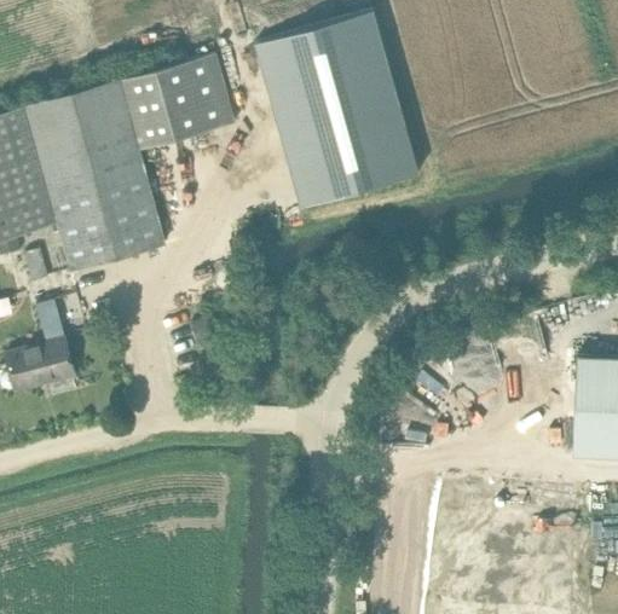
[(374,11),(255,45),(302,208),(420,175),(374,11)]
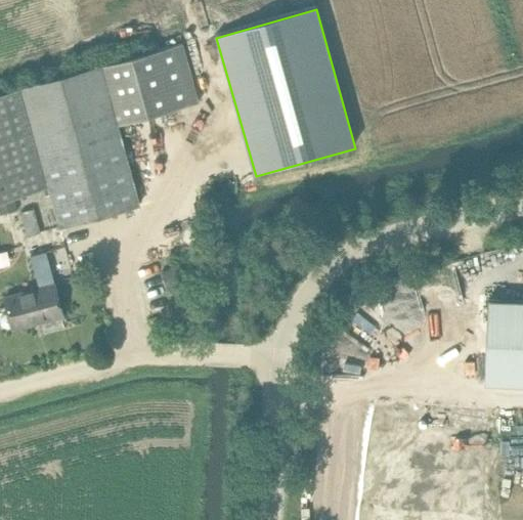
[(163,52),(100,70),(118,129),(179,112),(200,106),(183,47),(163,52)]
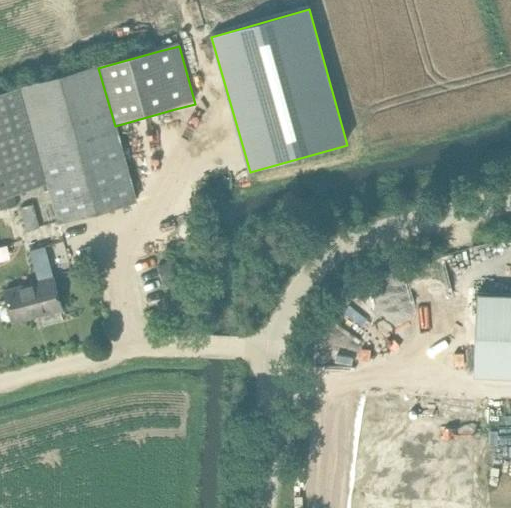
[(59,225),(137,203),(115,126),(98,68),(21,90),(48,186),(59,225)]
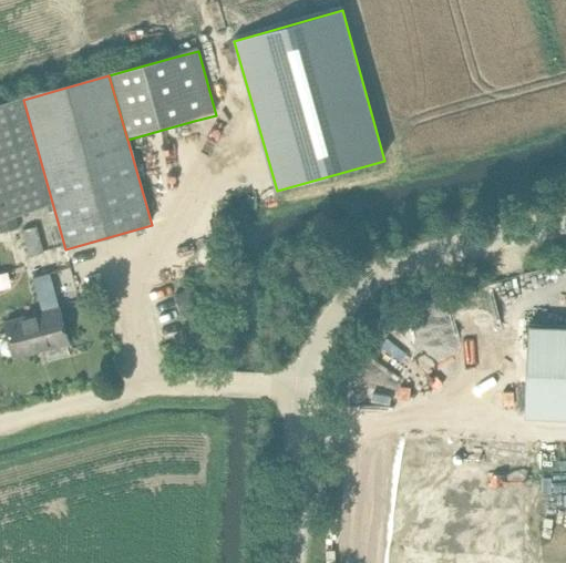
[(23,100),(0,105),(0,221),(18,216),(53,206),(23,100)]
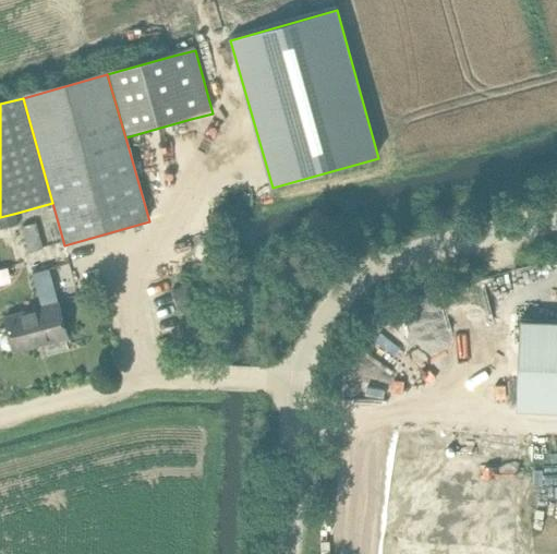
[(17,213),(0,217),(0,221),(2,231),(21,227),(17,213)]
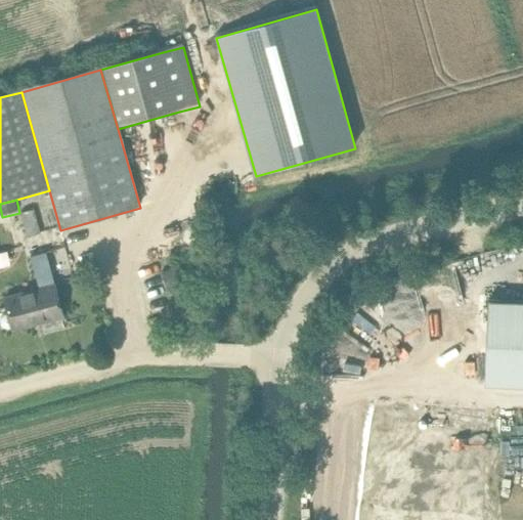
[(47,204),(33,208),(39,230),(53,226),(47,204)]
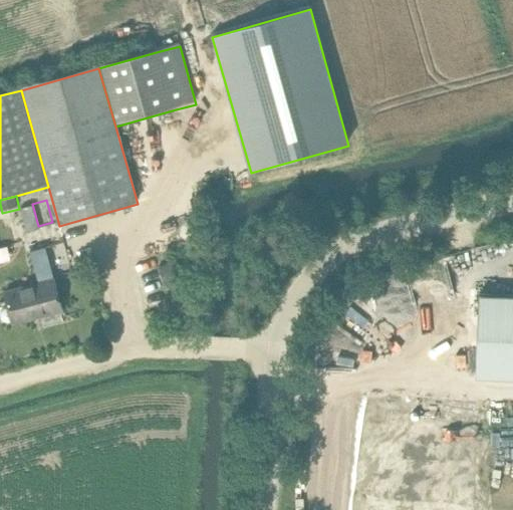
[(180,264),(159,270),(164,286),(185,280),(180,264)]
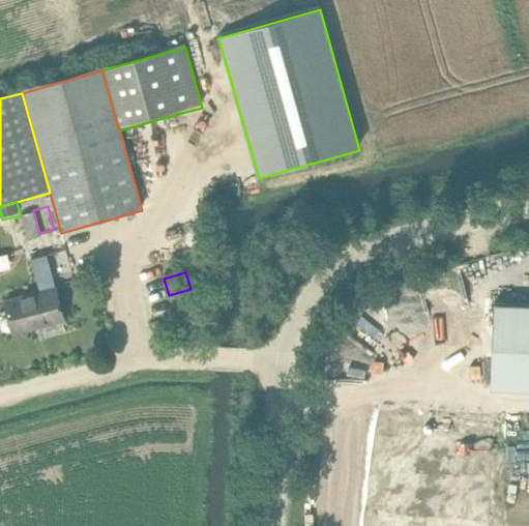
[(5,304),(9,318),(5,321),(3,326),(5,330),(8,334),(13,334),(15,337),(64,323),(56,291),(5,304)]
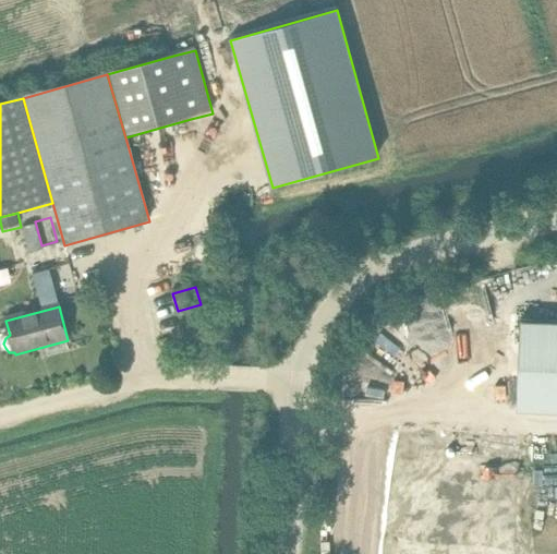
[(517,412),(556,412),(556,324),(520,323),(517,412)]
